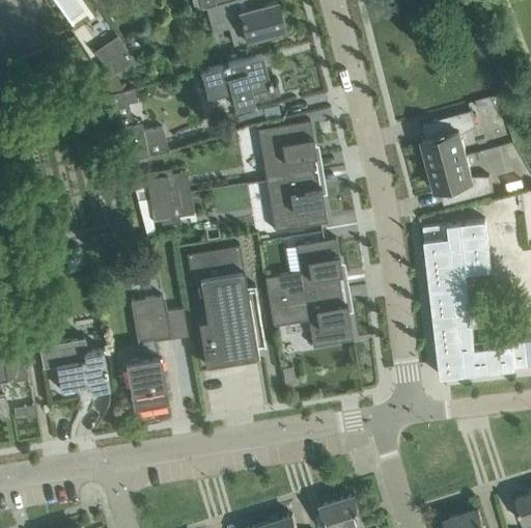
[(205,10),(236,2),(242,0),(197,0),(200,10),(205,9),(205,10)]
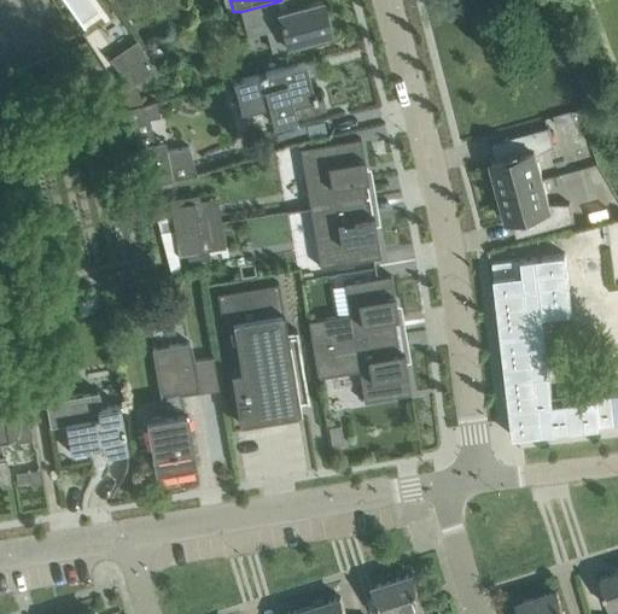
[(287,50),(309,44),(332,36),(322,4),(279,16),(275,3),(239,12),(248,39),(283,30),(287,50)]
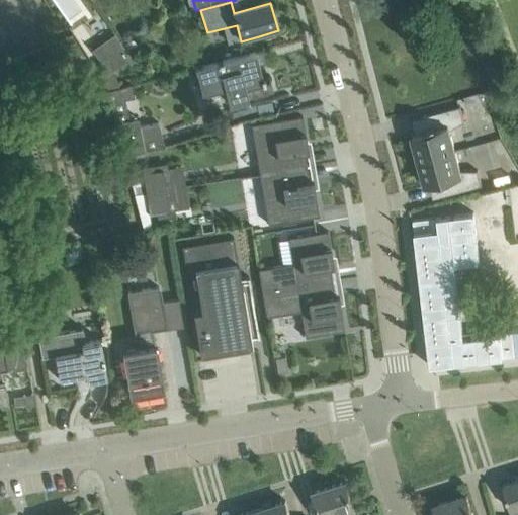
[(141,35),(152,52),(167,41),(161,33),(158,35),(153,27),(141,35)]
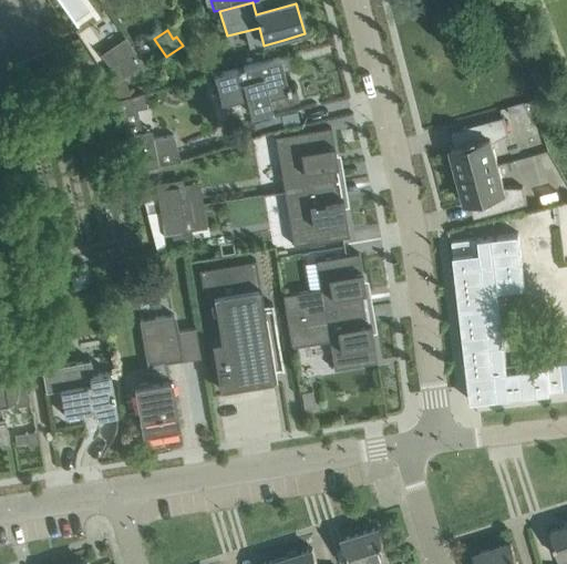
[(135,38),(133,43),(136,48),(141,49),(145,47),(147,41),(144,37),(141,36),(135,38)]
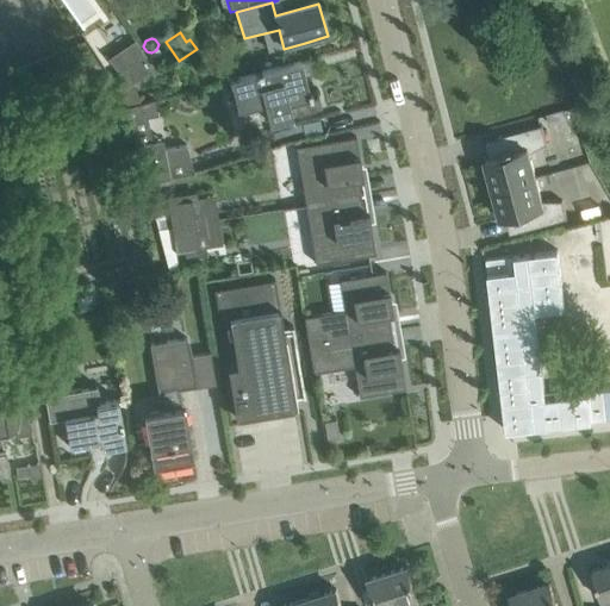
[(126,60),(142,83),(157,74),(142,49),(126,60)]
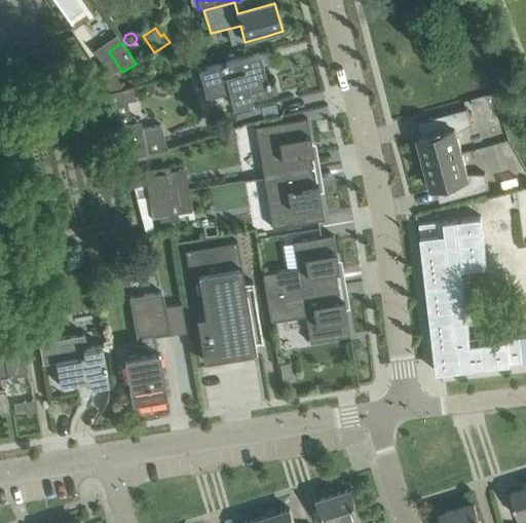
[(205,97),(228,90),(233,109),(253,104),(252,103),(277,96),(274,82),(268,84),(263,66),(269,64),(267,55),(260,57),(260,54),(202,70),(198,71),(199,75),(198,77),(198,79),(197,80),(198,84),(199,87),(201,91),(205,97)]
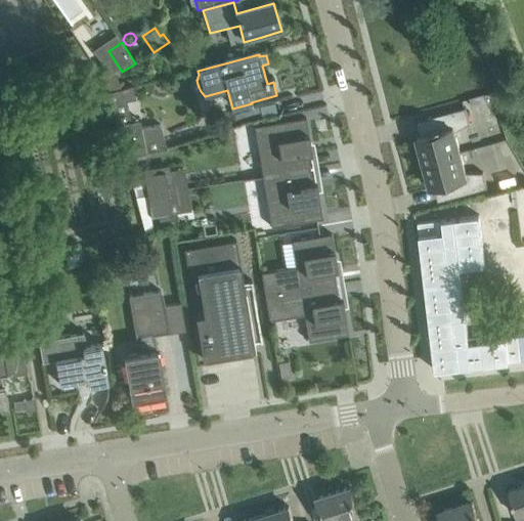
[(113,62),(99,70),(104,81),(118,74),(113,62)]
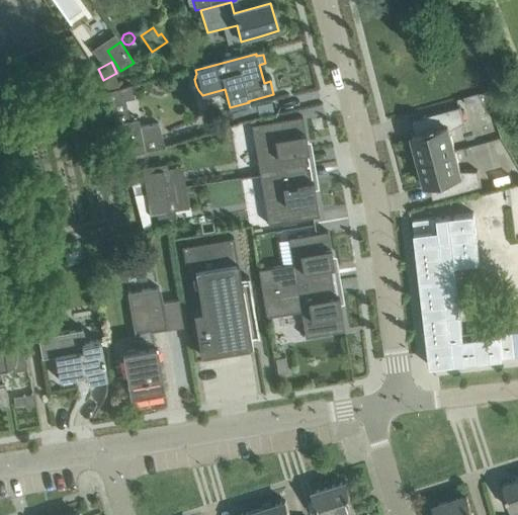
[(115,75),(103,82),(106,92),(118,89),(116,82),(115,75)]
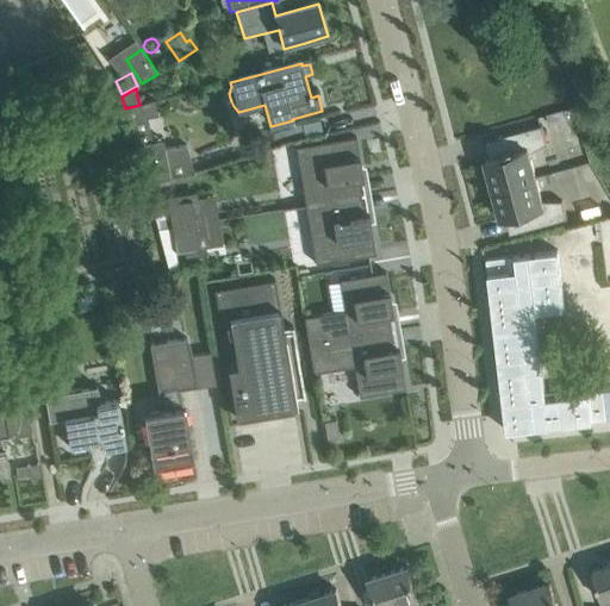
[(139,105),(125,108),(129,123),(147,119),(157,117),(154,101),(144,104),(139,105)]
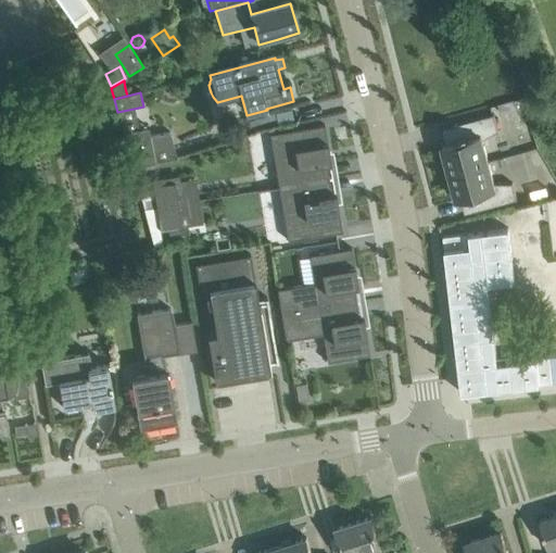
[(512,109),(500,111),(503,124),(514,122),(512,109)]
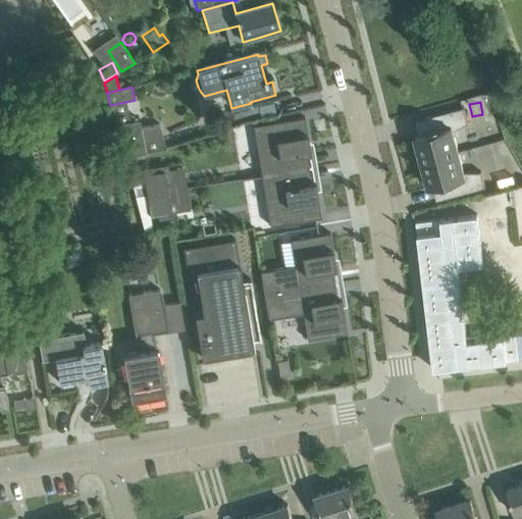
[(445,201),(485,190),(481,174),(465,174),(454,134),(468,125),(464,110),(423,120),(426,133),(419,135),(420,138),(416,139),(416,138),(414,139),(428,190),(430,190),(429,189),(433,188),(434,191),(441,189),(445,201)]
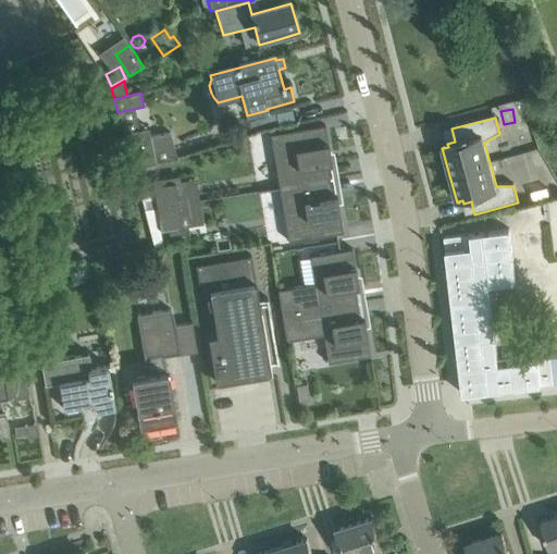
[(271,136),(280,191),(331,182),(327,167),(332,165),(325,127),(271,136)]
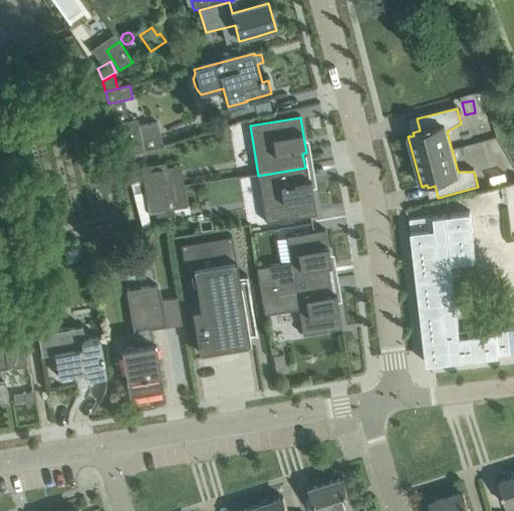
[(163,148),(157,123),(139,128),(137,118),(114,123),(117,133),(123,156),(163,148)]
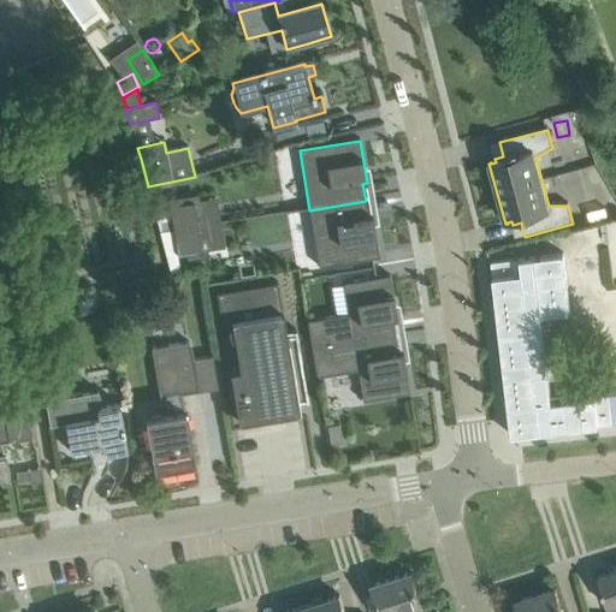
[(368,218),(366,201),(309,211),(319,269),(379,259),(372,217),(368,218)]
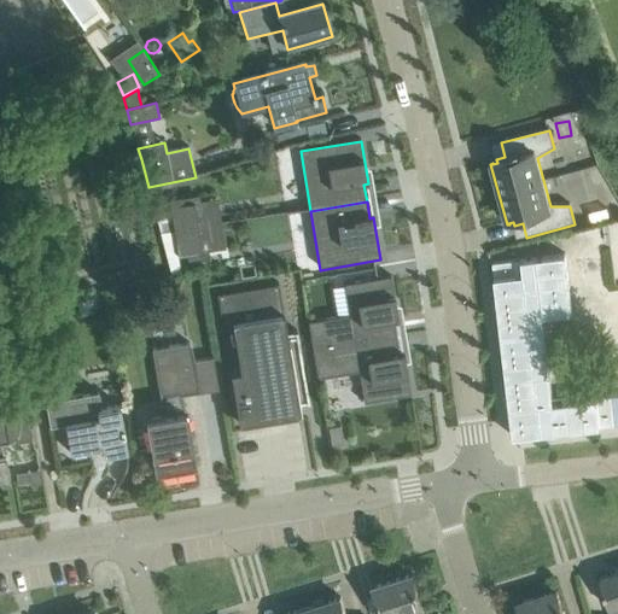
[(197,231),(192,206),(170,211),(174,234),(197,231)]
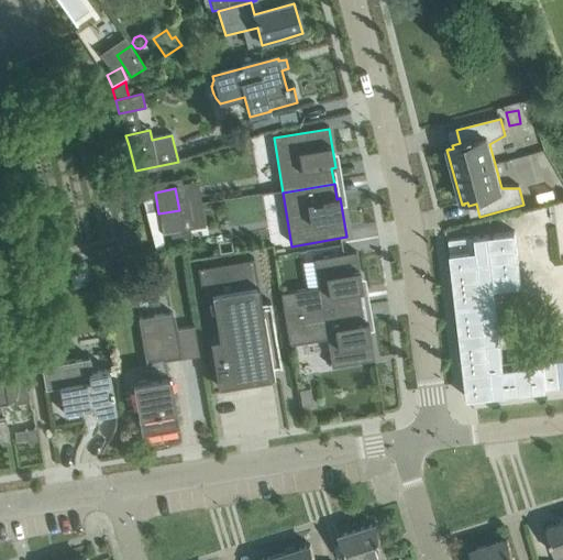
[(183,231),(179,210),(158,213),(162,234),(183,231)]
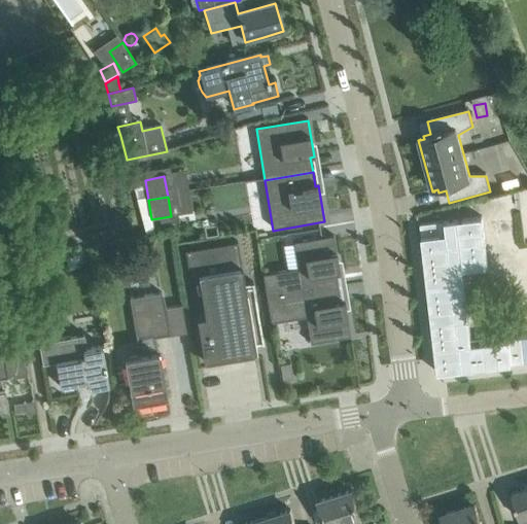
[(483,219),(420,226),(437,376),(526,364),(526,340),(471,347),(463,272),(488,269),(483,219)]
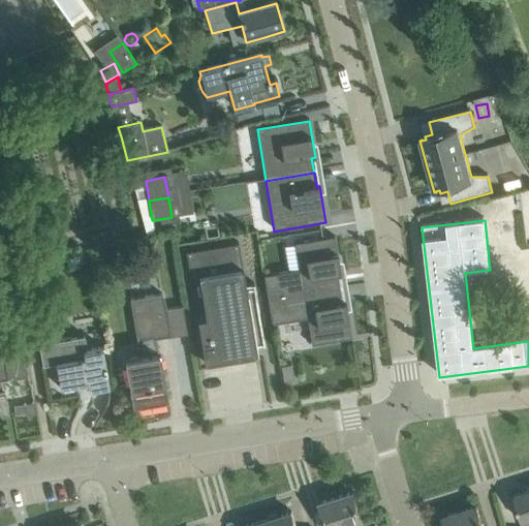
[(340,289),(337,275),(341,275),(335,238),(294,245),(300,276),(290,278),(289,273),(263,277),(268,302),(340,289)]
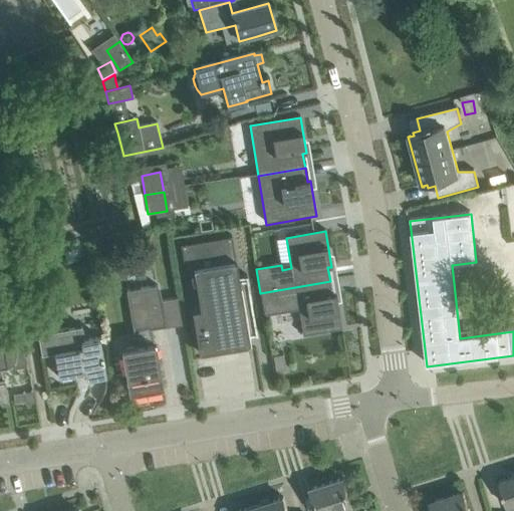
[(114,238),(86,245),(89,258),(101,255),(100,253),(117,249),(114,238)]
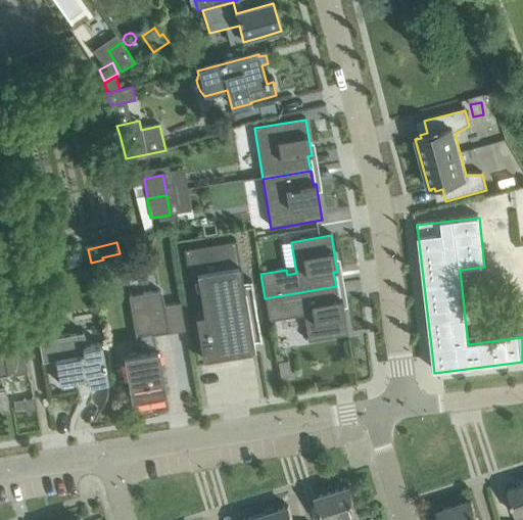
[(197,248),(184,250),(188,278),(197,277),(203,316),(195,317),(202,361),(220,358),(253,351),(252,343),(262,342),(251,282),(243,283),(236,242),(197,248)]
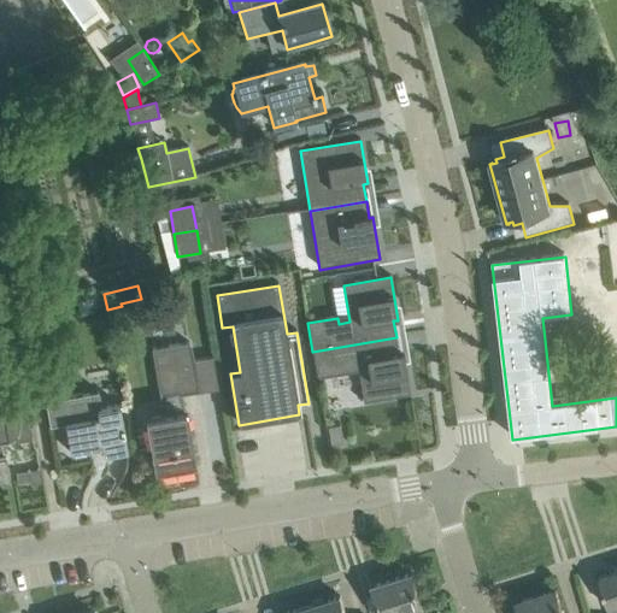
[(364,404),(410,396),(403,353),(399,354),(397,337),(312,352),(317,381),(347,375),(346,370),(357,367),(364,404)]
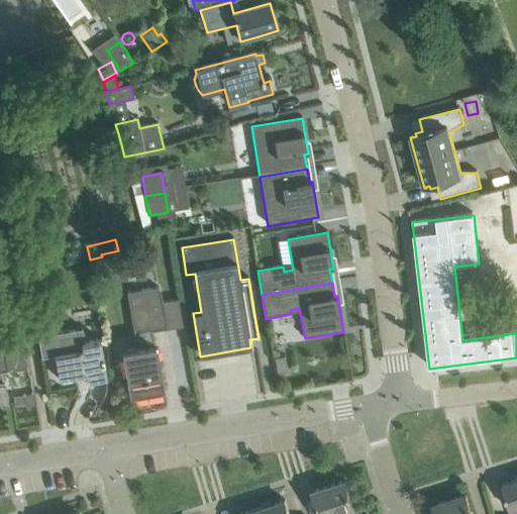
[(161,304),(162,303),(159,290),(128,296),(135,335),(136,335),(137,339),(139,339),(141,349),(122,352),(130,399),(164,393),(156,346),(154,347),(152,332),(166,330),(161,304)]
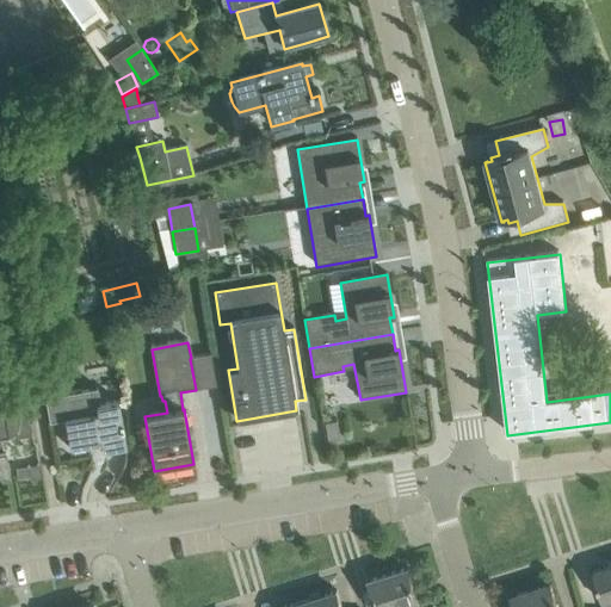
[(34,432),(32,423),(23,381),(18,381),(14,365),(0,367),(0,477),(10,476),(6,452),(0,453),(0,441),(32,437),(32,433),(34,432)]
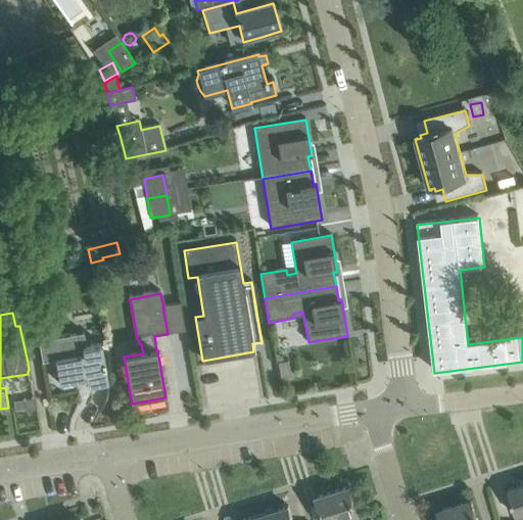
[(107,382),(104,362),(101,343),(86,346),(84,333),(39,341),(42,363),(55,361),(59,383),(88,378),(89,385),(107,382)]
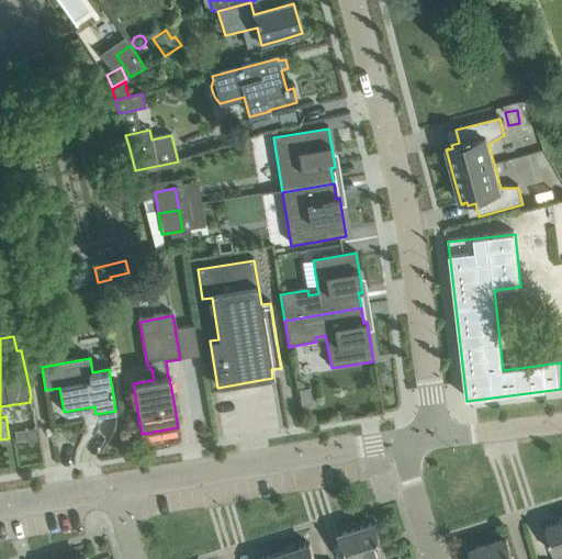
[(25,432),(27,444),(40,442),(37,429),(25,432)]
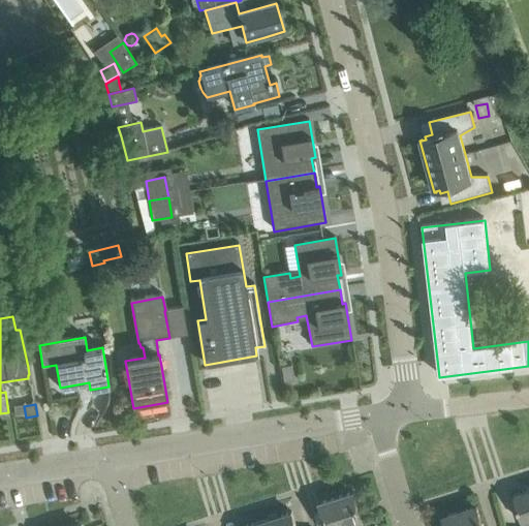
[(528,492),(514,497),(522,524),(528,522),(528,492)]
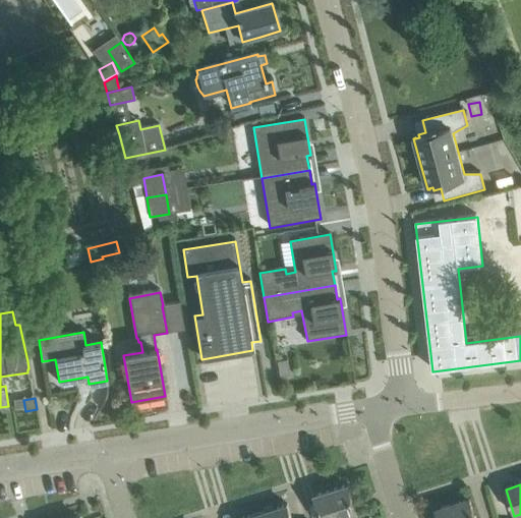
[(357,517),(348,487),(315,498),(321,517),(357,517)]
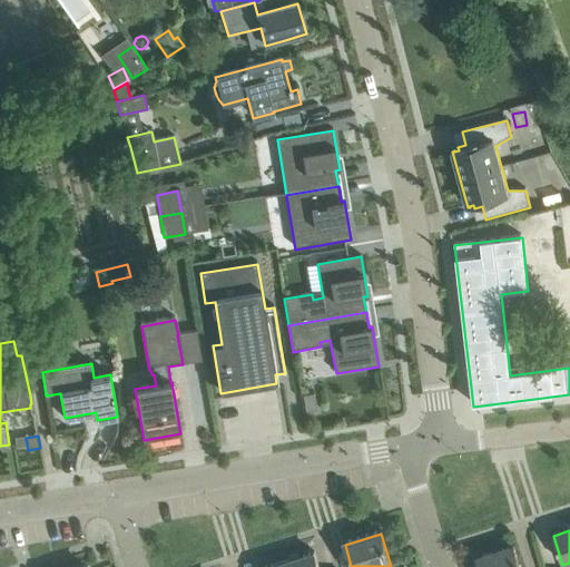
[(520,566),(514,548),(478,559),(479,566),(520,566)]
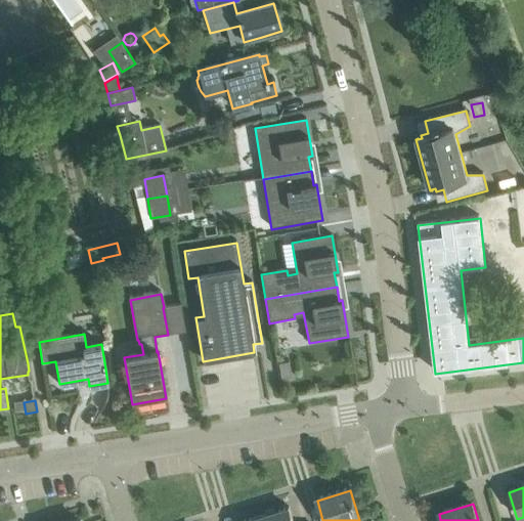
[(292,520),(289,509),(265,517),(266,520),(292,520)]
